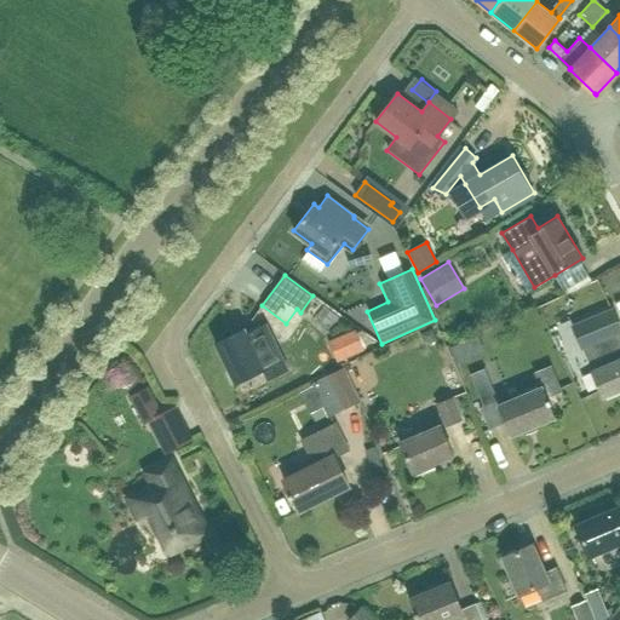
[(619,320),(598,331),(604,344),(608,343),(615,361),(592,371),(603,397),(619,389),(619,320)]
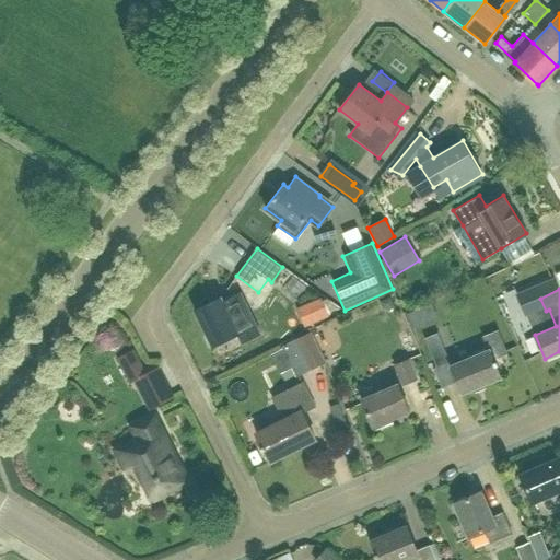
[(222,302),(220,298),(195,310),(213,346),(238,333),(244,343),(261,335),(241,293),(222,302)]
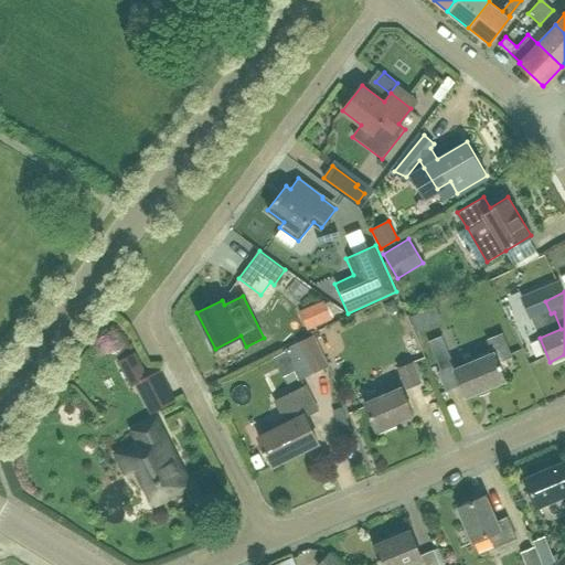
[(305,311),(311,330),(339,321),(333,302),(305,311)]
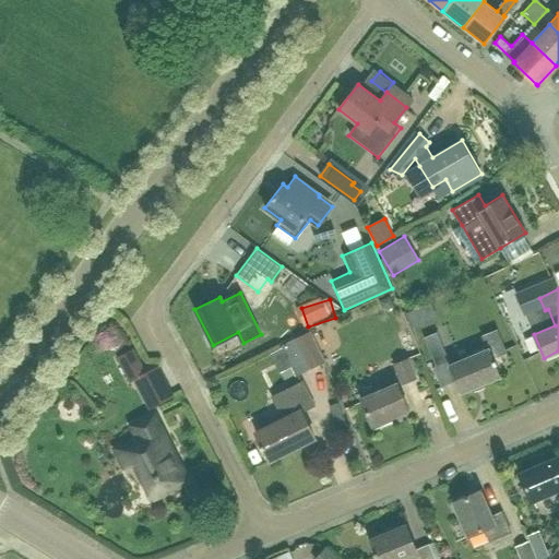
[(413,310),(404,313),(411,329),(419,324),(413,310)]
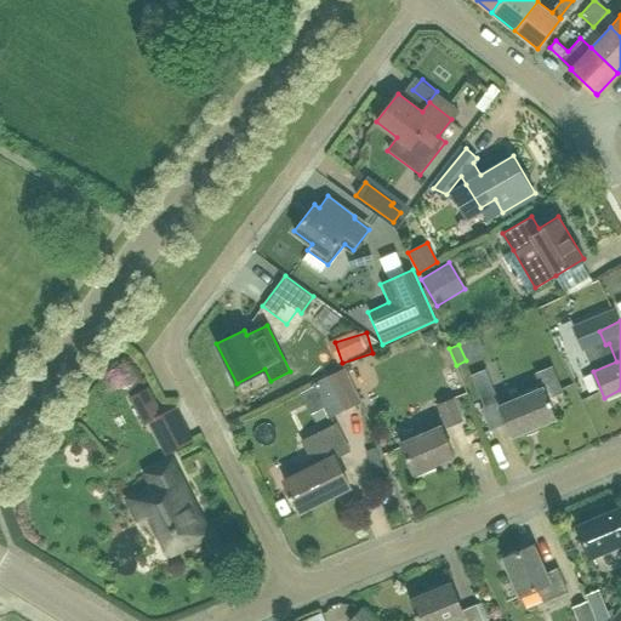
[(563,392),(552,365),(535,372),(541,388),(499,405),(512,437),(554,419),(550,406),(553,404),(551,397),(563,392)]
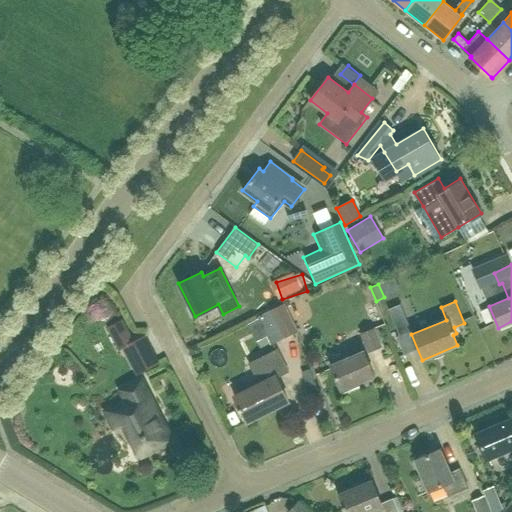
[(297,332),(283,304),(269,311),(282,339),(297,332)]
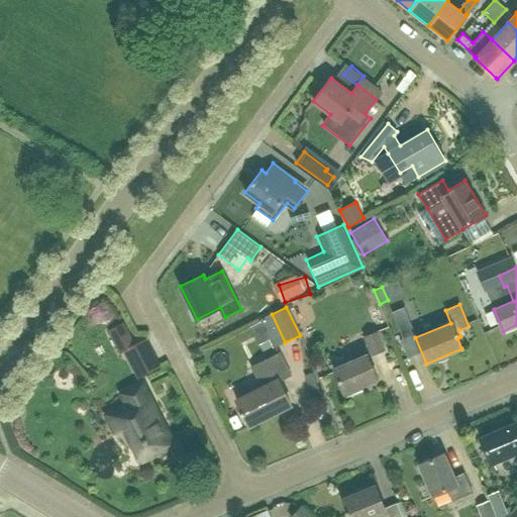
[(414,334),(404,308),(392,313),(402,339),(414,334)]
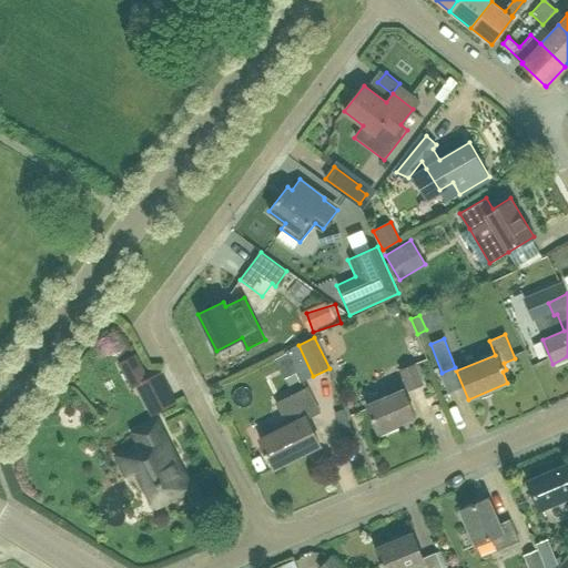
[(131,389),(137,386),(151,416),(176,404),(161,373),(149,378),(135,354),(118,364),(131,389)]
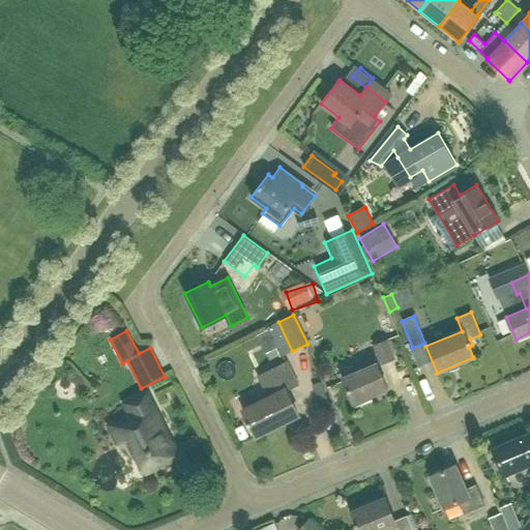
[(394,359),(386,340),(374,346),(377,353),(360,360),(364,370),(342,379),(352,403),(387,388),(378,366),(394,359)]
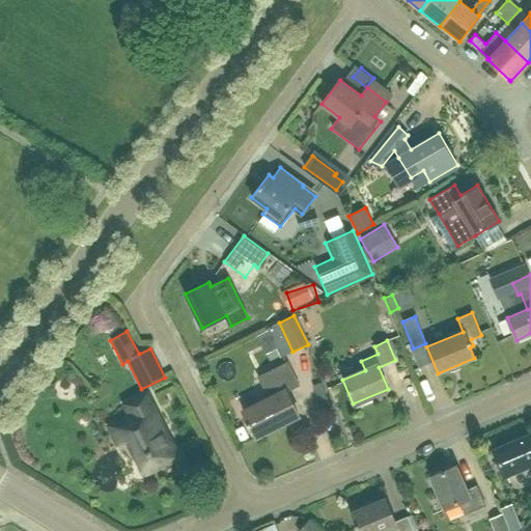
[(298,384),(287,363),(259,376),(270,398),(245,411),(257,437),(300,417),(286,390),(298,384)]
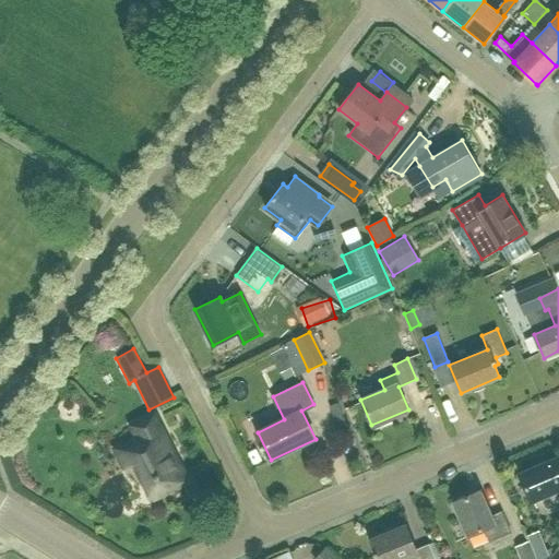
[(188,480),(154,414),(132,425),(139,437),(116,449),(125,466),(135,461),(154,498),(188,480)]
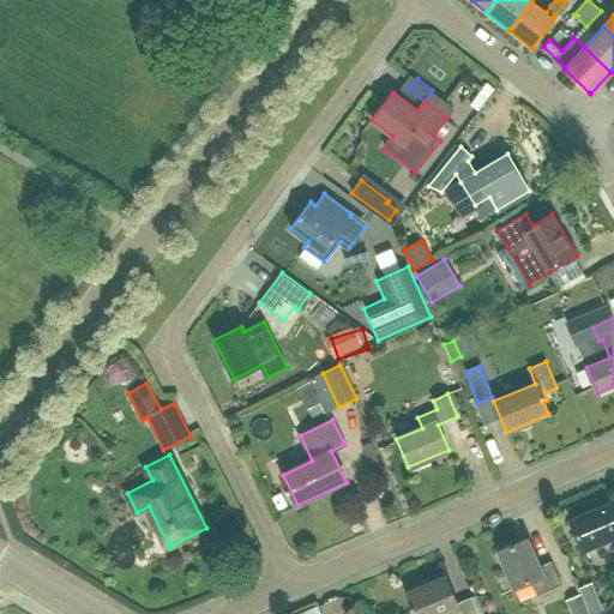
[(613,503),(571,521),(584,549),(613,537),(613,503)]
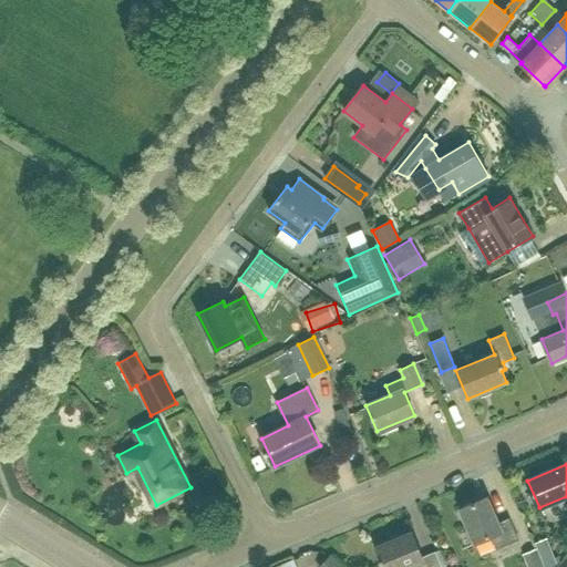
[(498,523),(487,497),(460,508),(475,544),(492,536),(497,549),(518,540),(509,518),(498,523)]
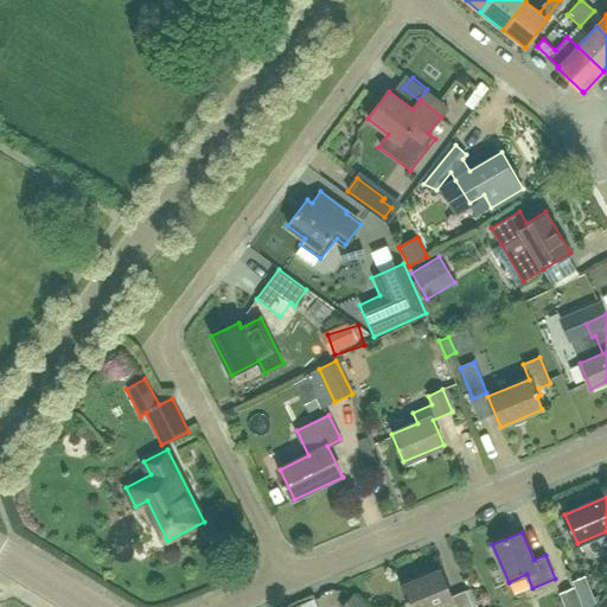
[(452,596),(441,570),(403,586),(411,606),(441,606),(448,605),(449,606),(472,606),(466,590),(452,596)]
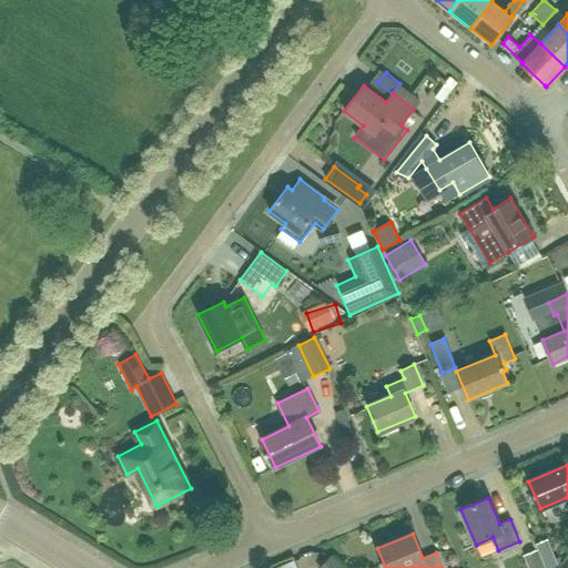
[(546,539),(534,545),(536,550),(543,567),(553,567),(556,564),(546,539)]
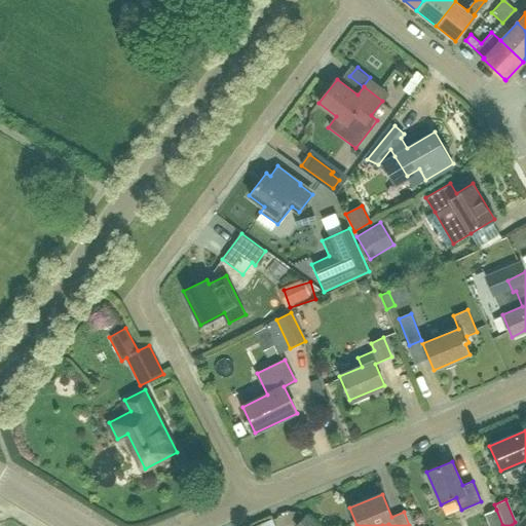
[(502,525),(496,510),(484,515),(488,525),(502,525)]
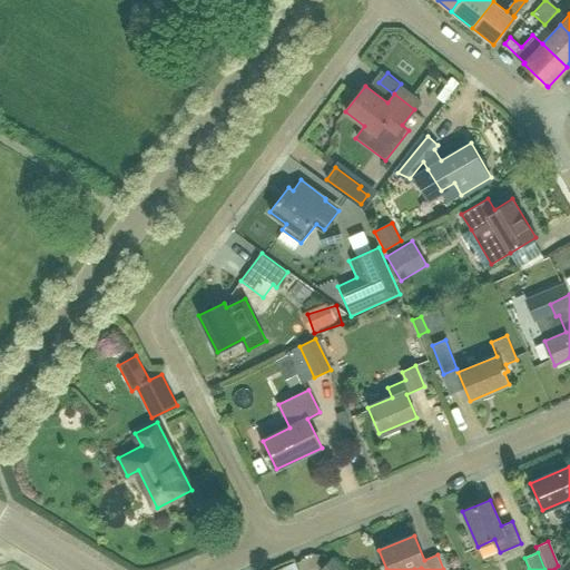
[(345,569),(332,558),(320,569),(345,569)]
